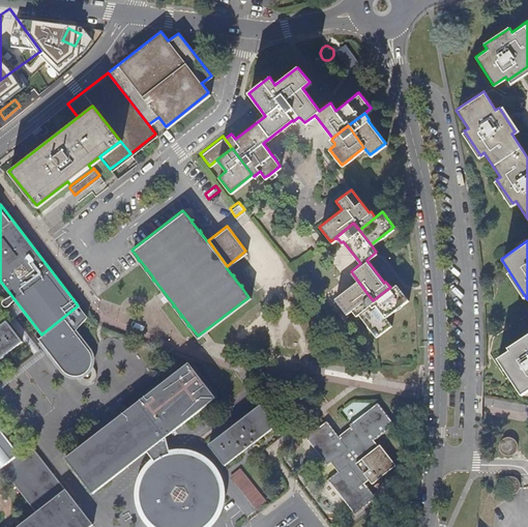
[(345,313),(351,308),(368,294),(356,279),(333,297),(345,313)]
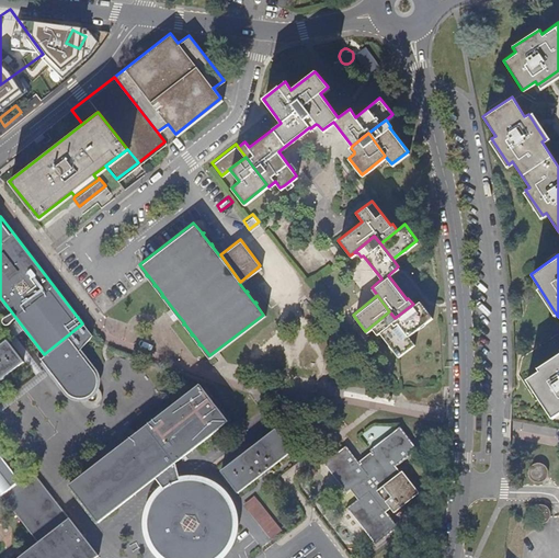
[(419,299),(413,304),(395,318),(407,333),(432,315),(419,299)]
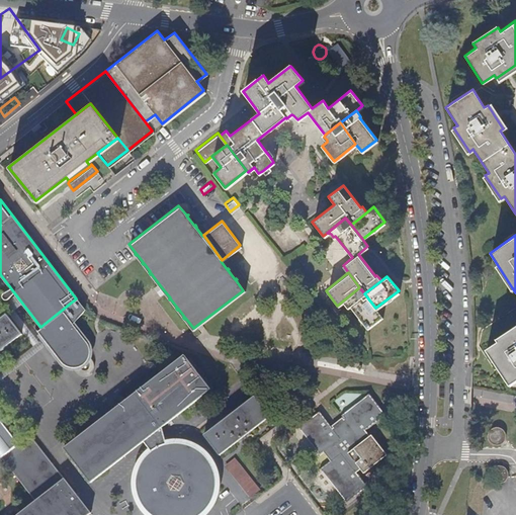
[(157,281),(156,282),(152,285),(159,294),(163,291),(164,290),(157,281)]
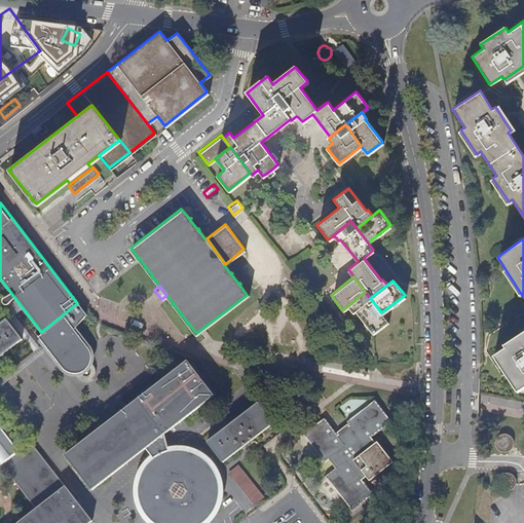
[(370,298),(365,292),(348,305),(353,310),(354,309),(372,332),(387,321),(381,312),(370,298)]
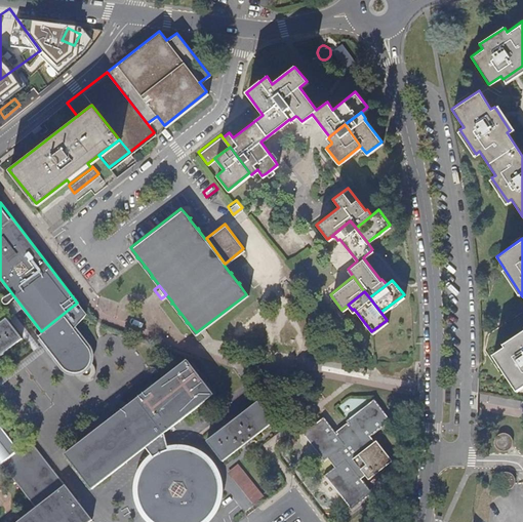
[(86,345),(73,326),(85,312),(77,303),(41,331),(50,345),(47,347),(62,365),(65,368),(67,369),(86,355),(81,349),(86,345)]
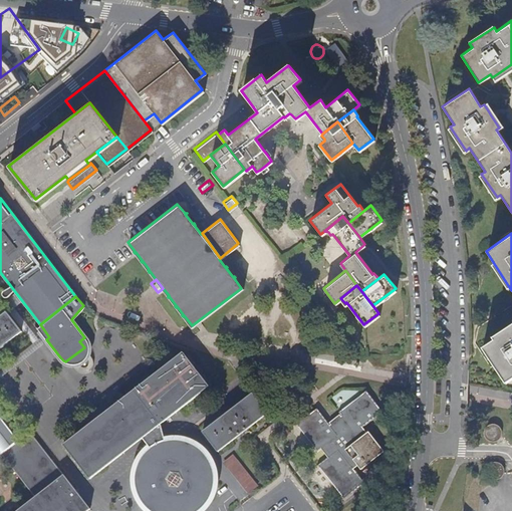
[(0,373),(41,341),(37,336),(36,337),(6,298),(2,301),(32,340),(12,356),(2,343),(0,345),(0,349),(8,359),(0,365),(0,417),(17,438),(20,436),(0,411),(0,373)]
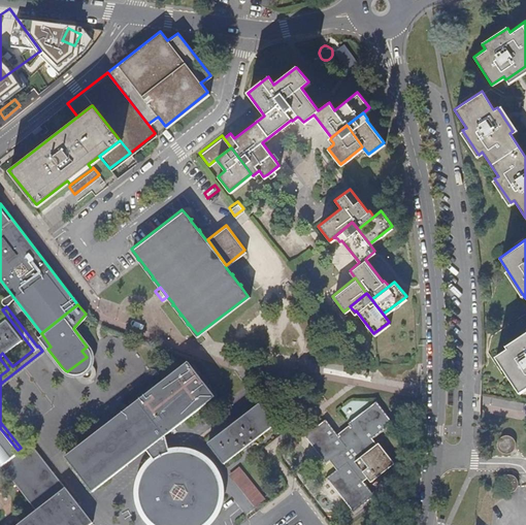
[(0,355),(2,353),(4,352),(21,338),(5,318),(0,322),(0,355)]
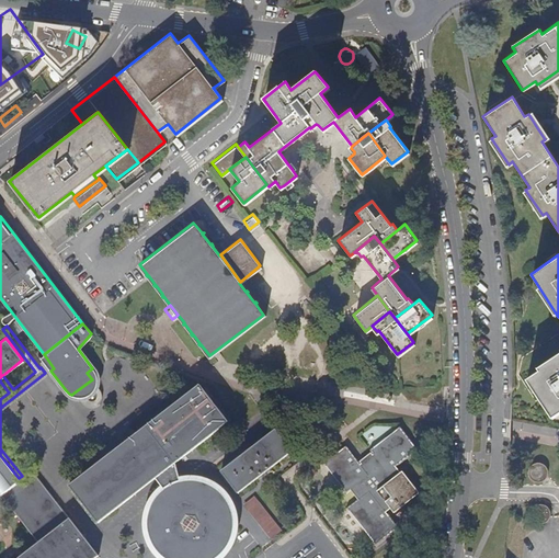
[(558,352),(534,368),(536,372),(524,380),(549,419),(558,411),(558,352)]
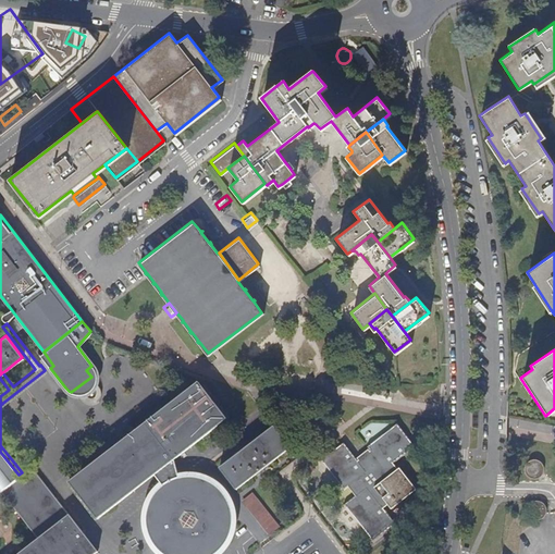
[(53,366),(44,352),(39,355),(50,368),(53,366)]
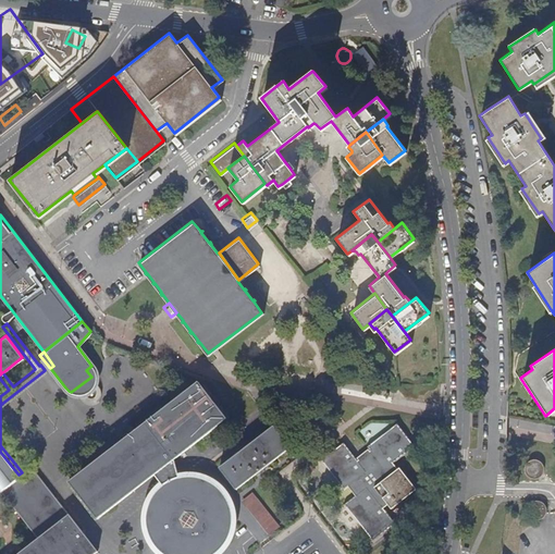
[(95,372),(94,369),(91,366),(86,370),(91,377),(96,373),(95,372)]
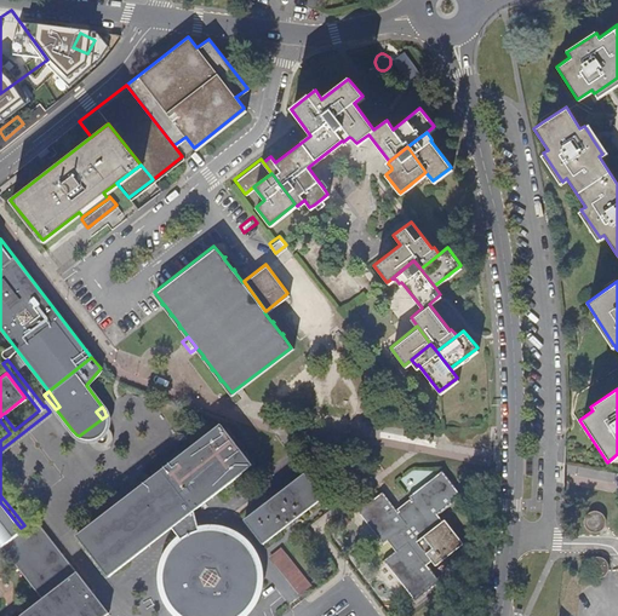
[(106,422),(102,419),(79,436),(81,437),(89,438),(92,437),(95,436),(98,433),(104,427),(106,424),(106,422)]
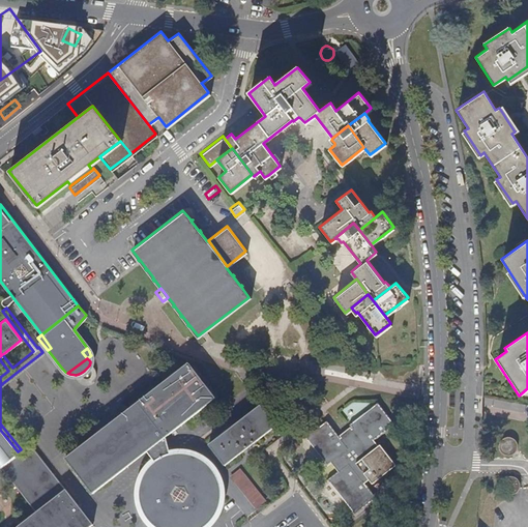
[(214,397),(186,360),(64,456),(76,471),(80,476),(91,491),(145,449),(153,459),(152,460),(148,464),(145,467),(142,472),(140,476),(139,481),(138,487),(137,492),(138,497),(139,502),(140,507),(142,511),(156,504),(157,505),(159,508),(162,510),(164,513),(167,514),(169,516),(172,517),(175,517),(179,517),(182,517),(185,517),(186,516),(188,526),(200,526),(201,526),(206,524),(209,520),(212,516),(215,511),(217,506),(220,501),(221,496),(221,491),(220,486),(218,480),(217,476),(215,471),(212,467),(209,463),(205,460),(201,457),(196,454),(192,451),(186,450),(181,450),(176,450),(171,450),(168,451),(164,435),(214,397)]
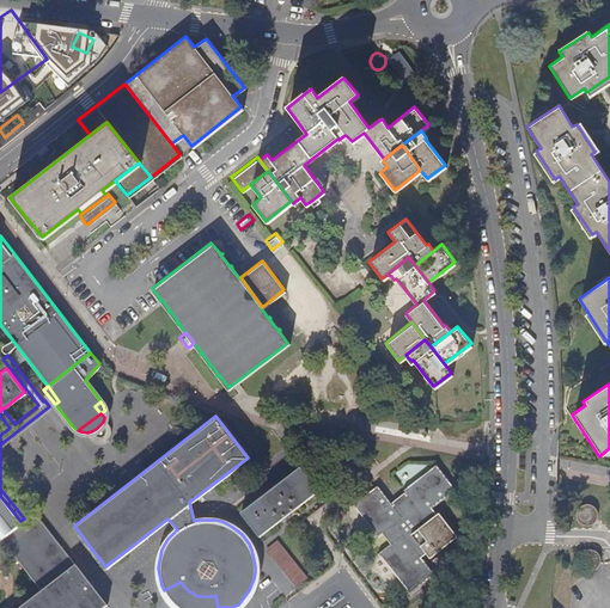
[(403,486),(406,491),(421,510),(429,504),(452,486),(434,462),(403,486)]
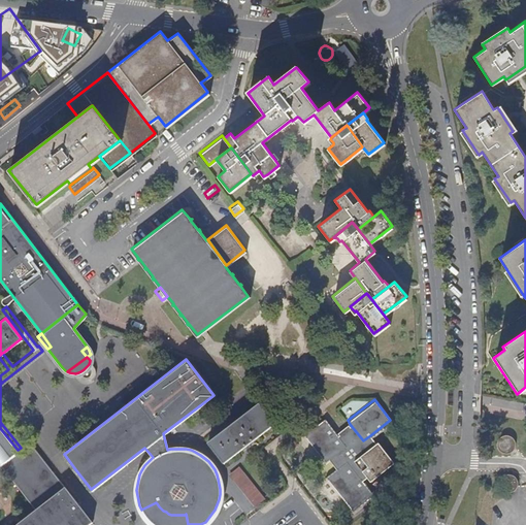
[(258,400),(236,418),(222,429),(206,440),(223,462),(273,422),(258,400)]
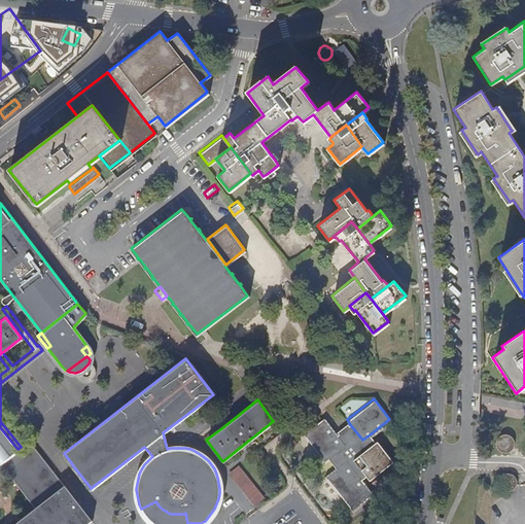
[(236,417),(234,415),(219,426),(221,428),(236,417)]
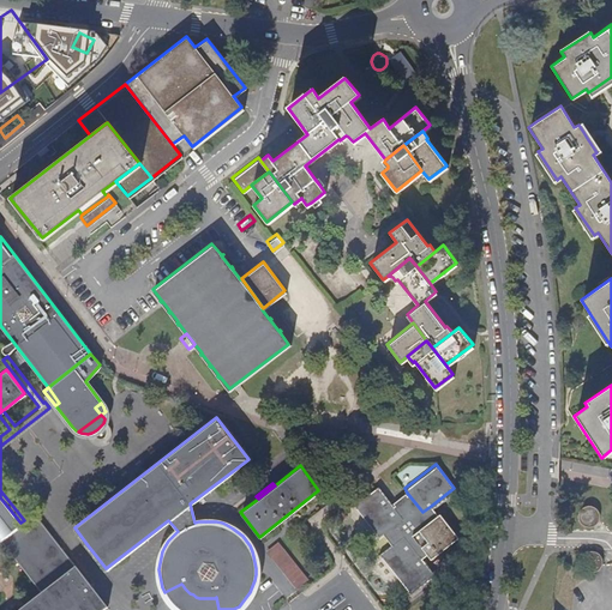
[(377,535),(381,532),(401,517),(391,505),(377,484),(353,503),(377,535)]
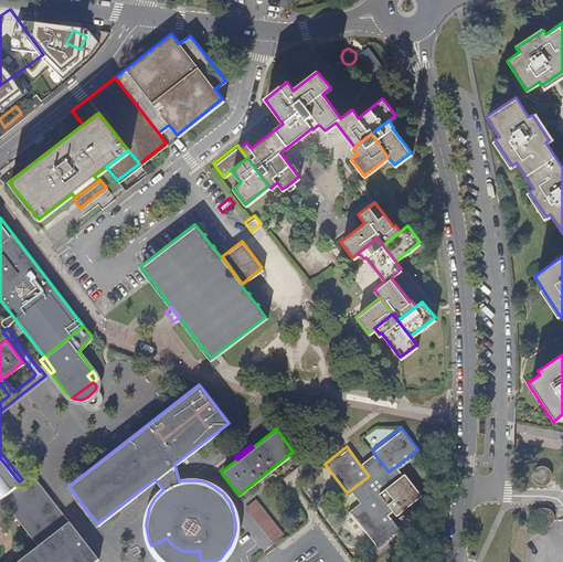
[(350,490),(359,500),(370,491),(381,507),(386,502),(378,491),(401,474),(396,466),(389,472),(374,454),(360,465),(369,476),(350,490)]
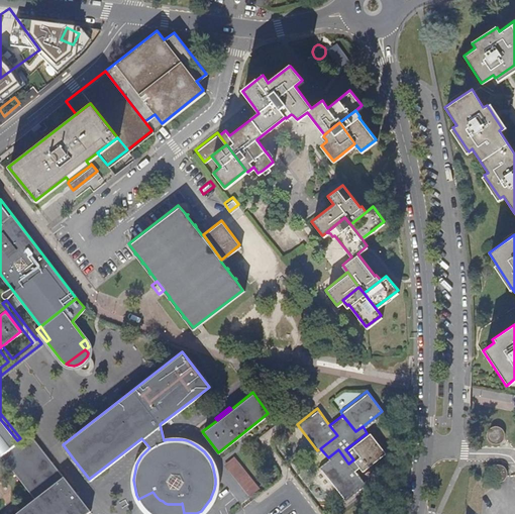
[(83,513),(89,509),(28,432),(20,438),(17,440),(0,419),(0,513),(83,513)]
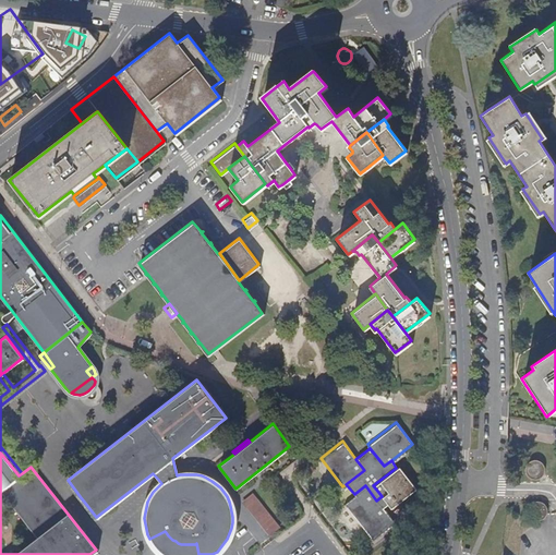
[(524,473),(528,477),(531,478),(534,478),(538,477),(540,474),(542,472),(543,468),(542,463),(541,461),(538,459),(536,458),(533,458),(530,458),(528,459),(524,462),(523,466),(523,470),(524,473)]
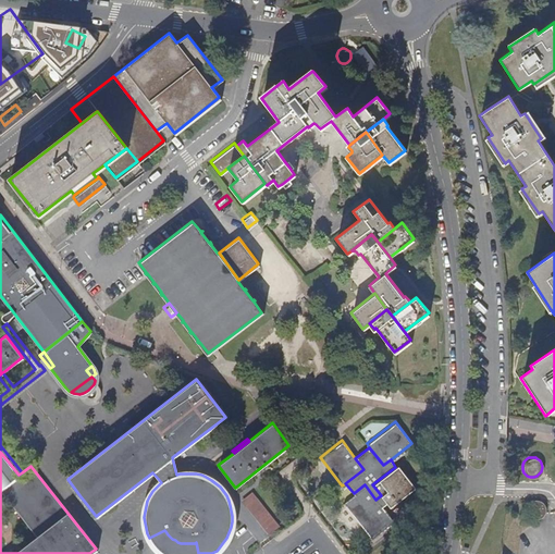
[(397,465),(395,467),(372,484),(381,495),(386,502),(390,506),(415,487),(397,465)]
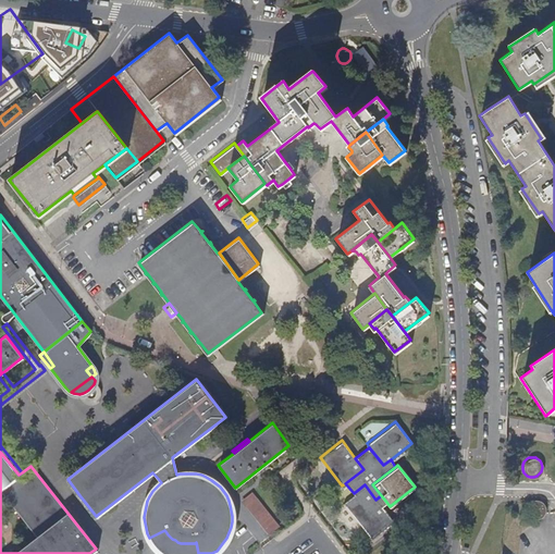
[(392,520),(381,506),(375,500),(365,484),(354,493),(343,502),(371,538),(392,520)]
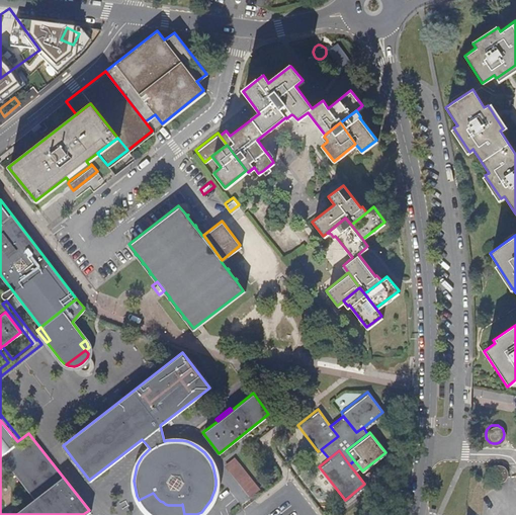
[(233,455),(224,463),(249,495),(250,494),(258,488),(233,455)]
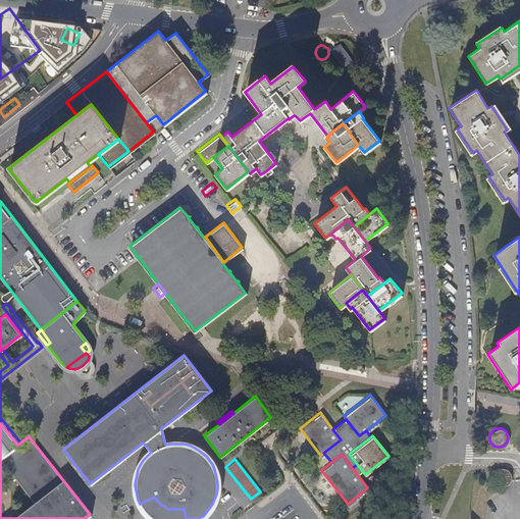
[(357,474),(362,470),(357,464),(352,468),(357,474)]
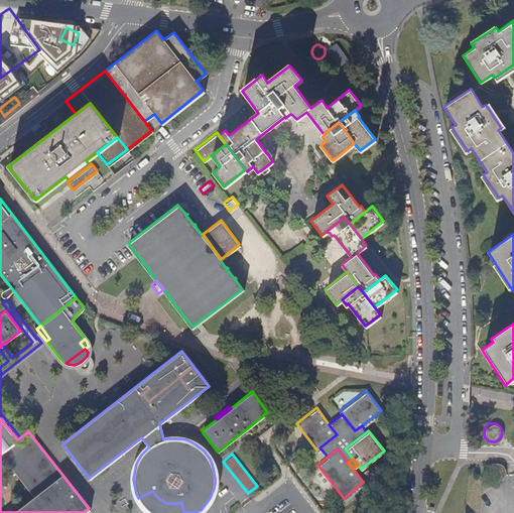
[(488,476),(492,479),(494,480),(497,480),(500,479),(502,477),(504,474),(505,471),(504,467),(503,465),(501,463),(499,462),(496,462),(493,462),(491,463),(489,465),(487,468),(487,472),(488,476)]
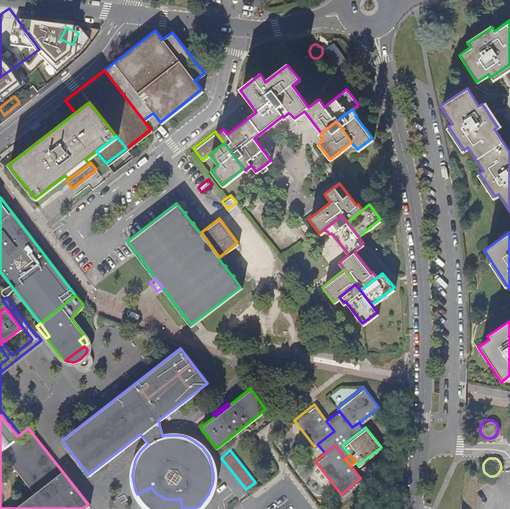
[(182,508),(180,498),(179,499),(176,499),(173,499),(169,499),(166,499),(163,498),(161,496),(158,495),(156,493),(154,491),(152,488),(151,487),(137,494),(138,495),(140,499),(144,503),(147,506),(151,508),(182,508)]
